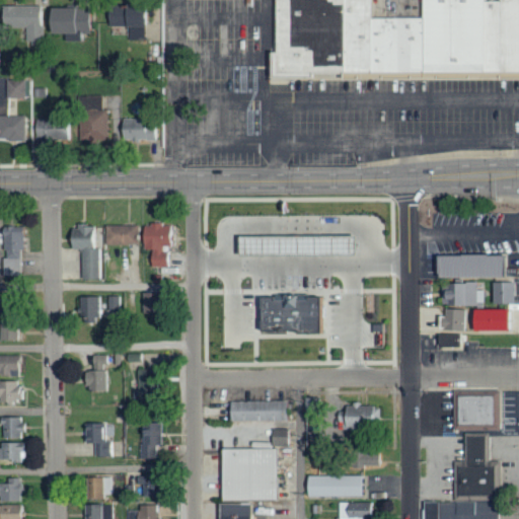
[(272,0),(272,78),(315,78),(315,72),(518,72),(518,0),(422,0),(422,15),(376,15),(376,0),(272,0)]
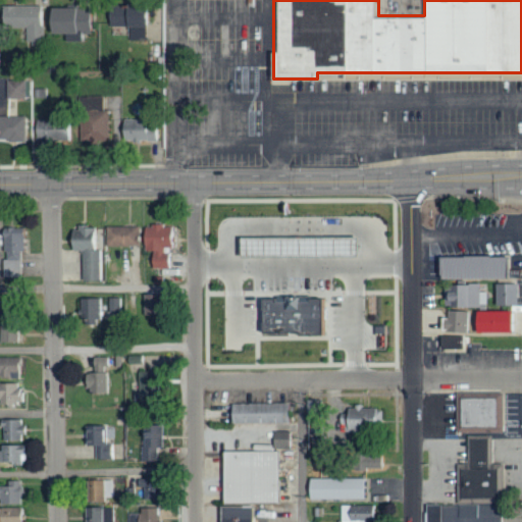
[(42,42),(42,6),(0,6),(0,19),(0,29),(25,28),(25,42),(42,42)]
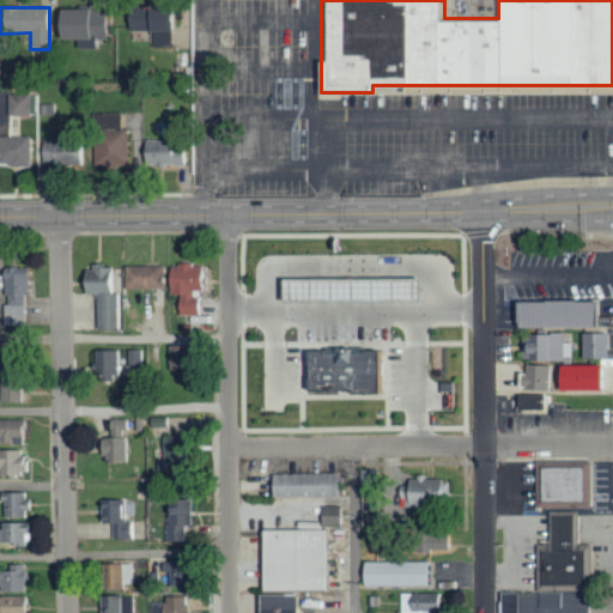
[(126,32),(167,31),(165,8),(125,10),(126,32)]
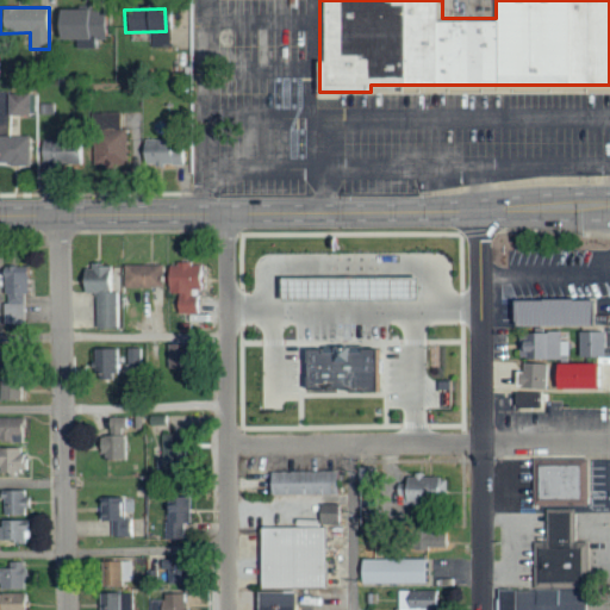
[(76,41),(76,50),(94,49),(94,41),(105,41),(105,11),(54,12),(54,42),(76,41)]
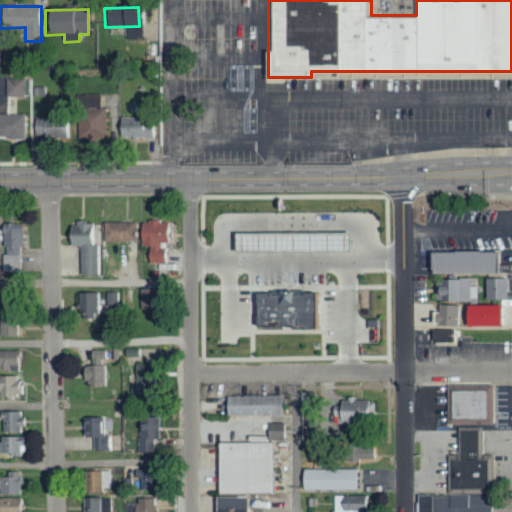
[(141,39),(141,27),(125,27),(125,39),(141,39)]
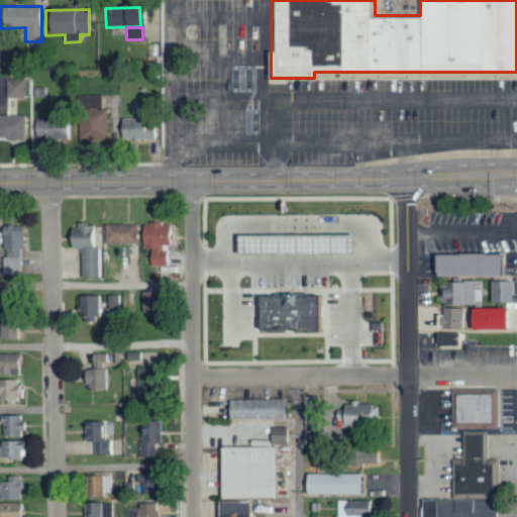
[(25,98),(25,80),(6,80),(6,98),(25,98)]
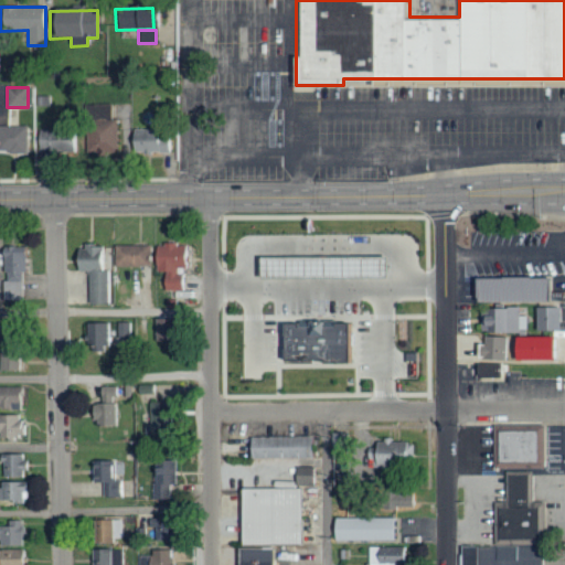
[(117,153),(116,119),(110,119),(110,105),(87,105),(88,155),(117,153)]
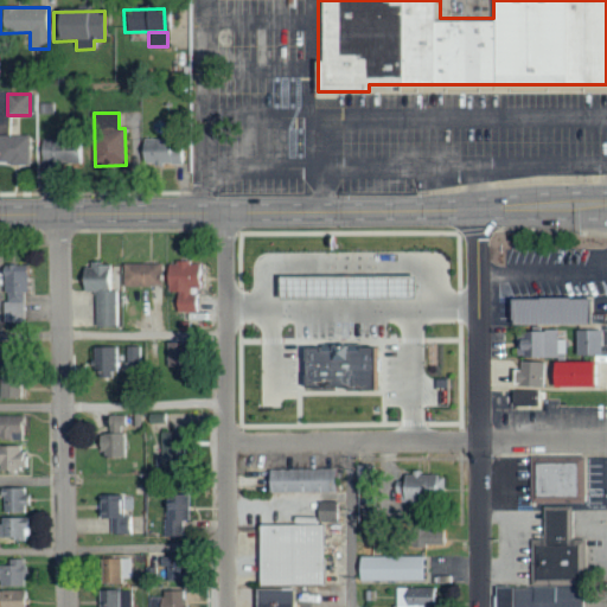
[(29,136),(0,135),(0,164),(27,165),(29,136)]
